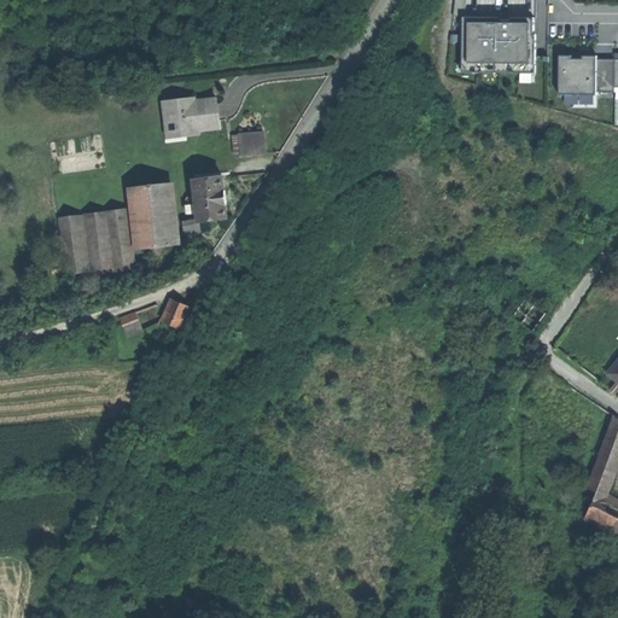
[(455,0),(453,17),(462,17),(466,17),(465,0),(455,0)]
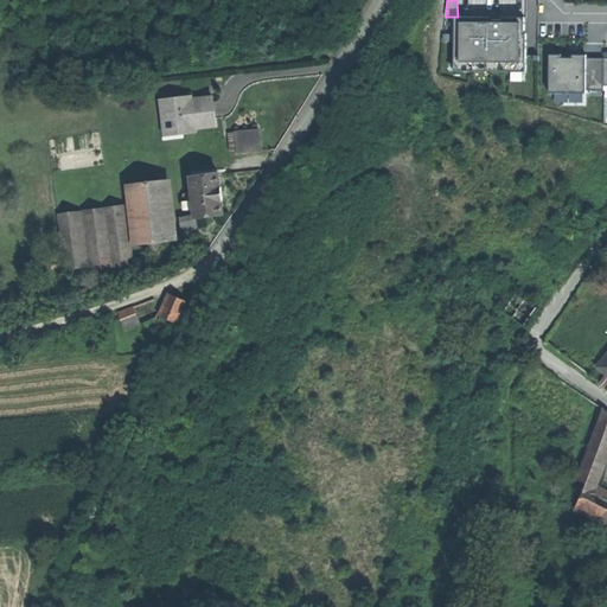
[(525,33),(525,17),(511,17),(511,20),(494,20),(494,17),(458,17),(454,17),(445,17),(443,34),(454,34),(454,42),(454,71),(526,72),(526,33),(525,33)]
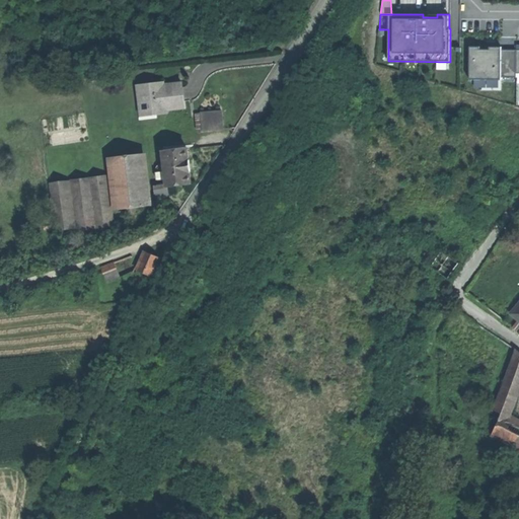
[(469,47),(469,80),(501,80),(501,78),(516,78),(516,73),(517,50),(502,50),(502,48),(490,48),(490,50),(480,50),(480,47),(469,47)]
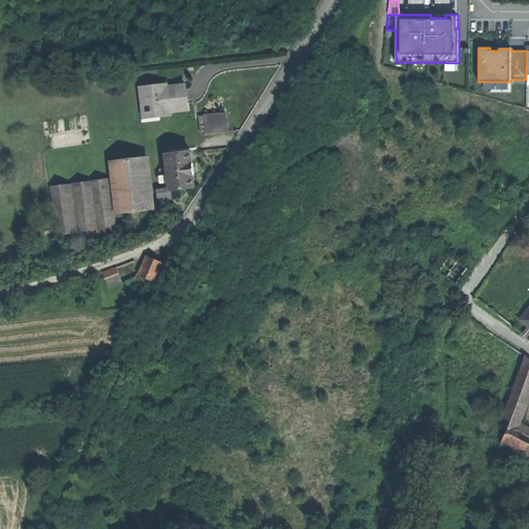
[(94,74),(95,82),(107,81),(107,73),(94,74)]
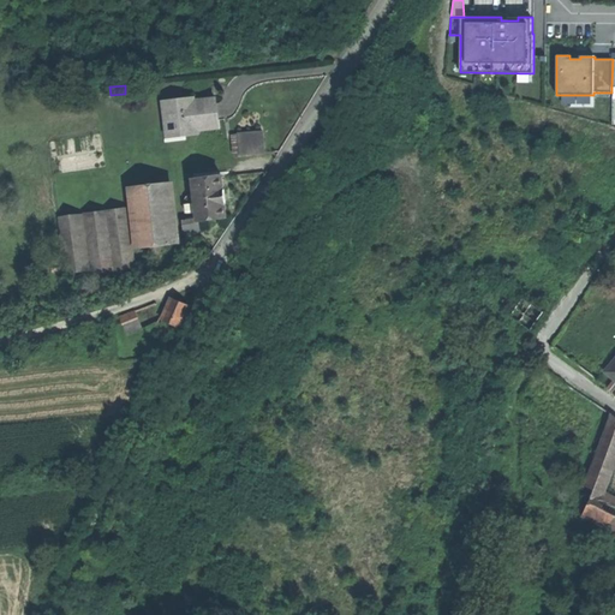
[(198,130),(220,127),(220,118),(216,119),(215,111),(214,101),(186,103),(186,99),(165,101),(167,120),(171,120),(172,133),(185,132),(185,135),(199,133),(198,130)]
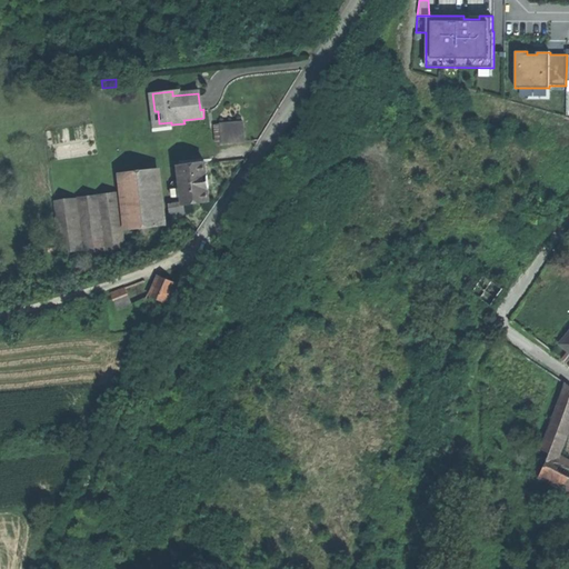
[(216,125),(217,143),(246,141),(245,122),(216,125)]
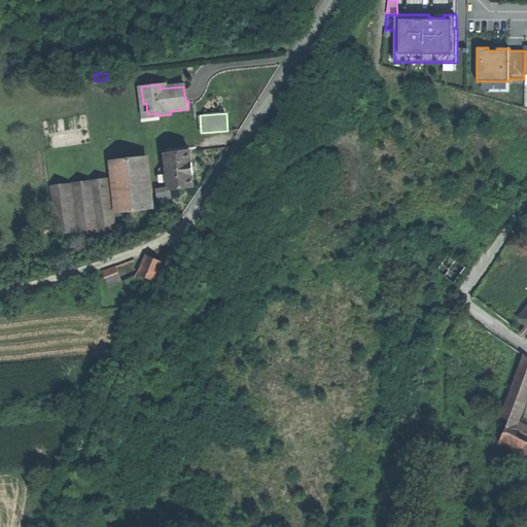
[(166,154),(170,188),(195,186),(192,174),(194,174),(192,168),(192,163),(191,163),(190,151),(166,154)]
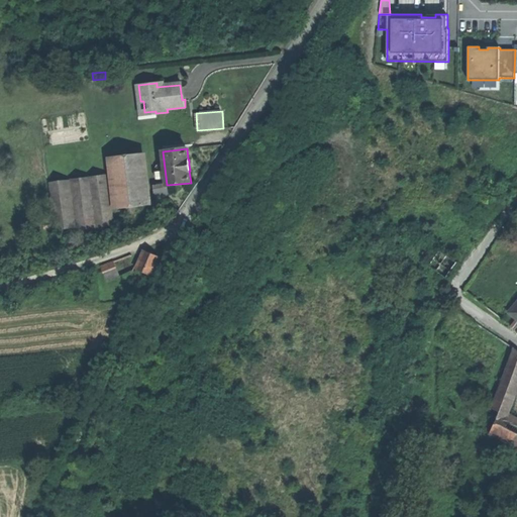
[(134,207),(144,206),(138,154),(113,158),(118,208),(127,207),(134,207)]
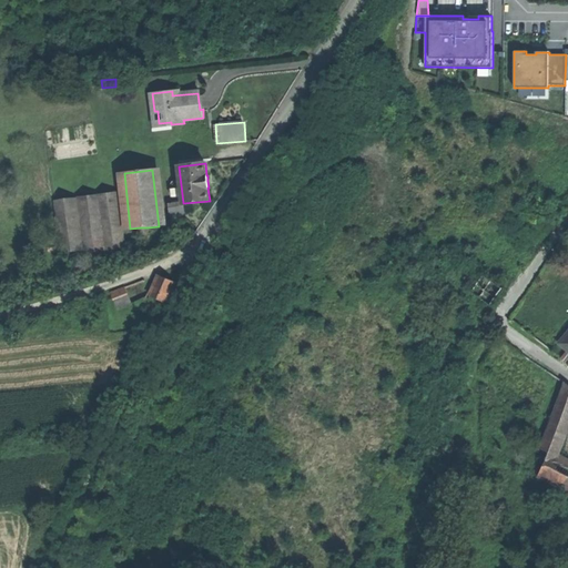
[(89,251),(123,245),(117,193),(81,198),(89,251)]
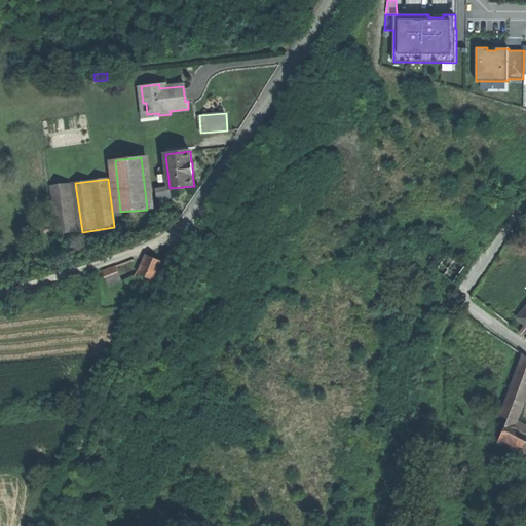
[(59,232),(76,230),(70,183),(51,186),(59,232)]
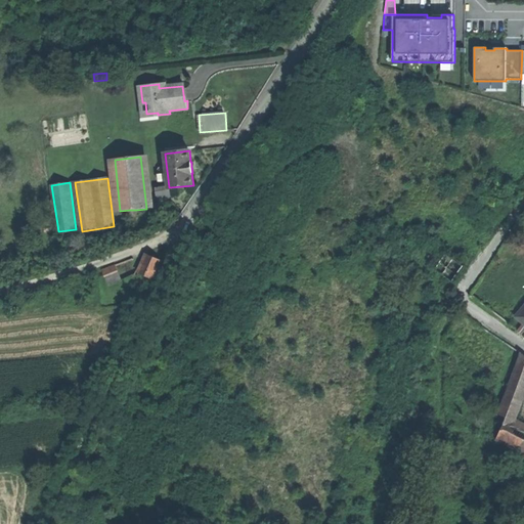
[(171,199),(169,187),(156,189),(158,201),(171,199)]
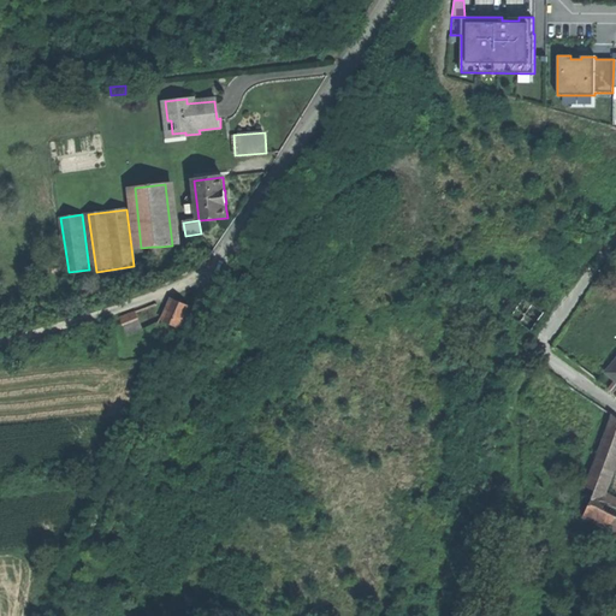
[(163,262),(160,247),(152,247),(154,262),(163,262)]
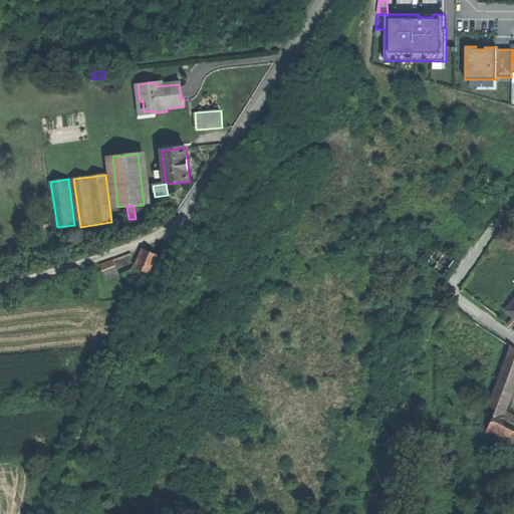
[(413,255),(420,259),(429,245),(423,241),(413,255)]
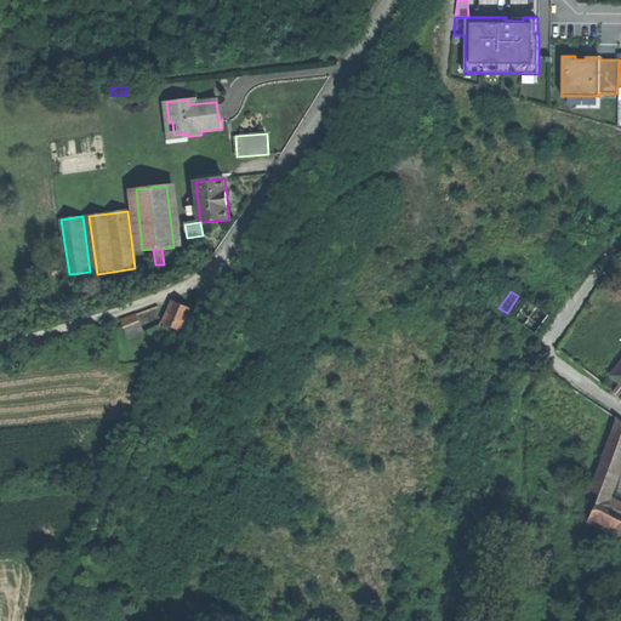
[(164,323),(182,331),(187,322),(193,309),(175,301),(164,323)]
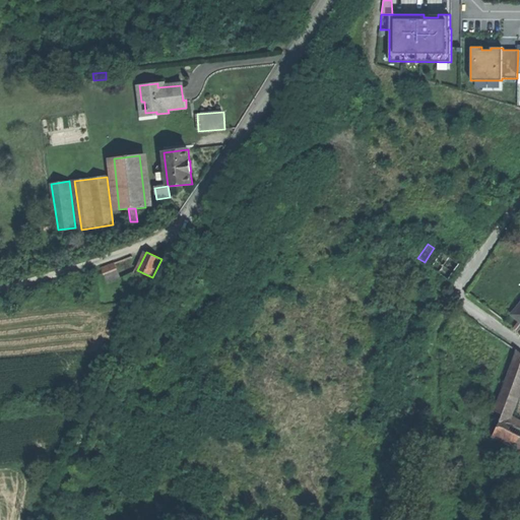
[(432,267),(449,279),(460,263),(442,252),(432,267)]
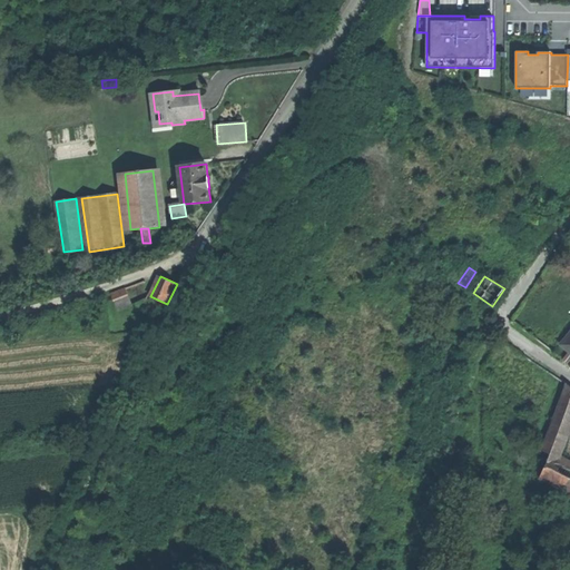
[(473,293),(465,287),(462,291),(471,296),(473,293)]
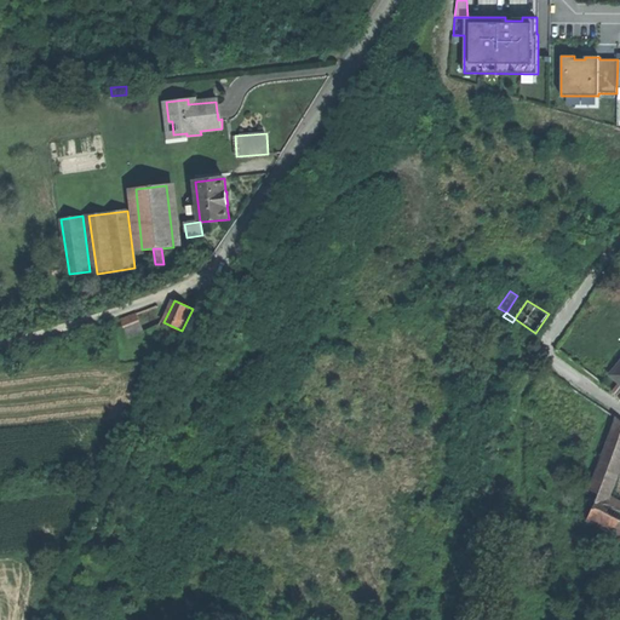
[(125,327),(141,321),(137,314),(122,319),(125,327)]
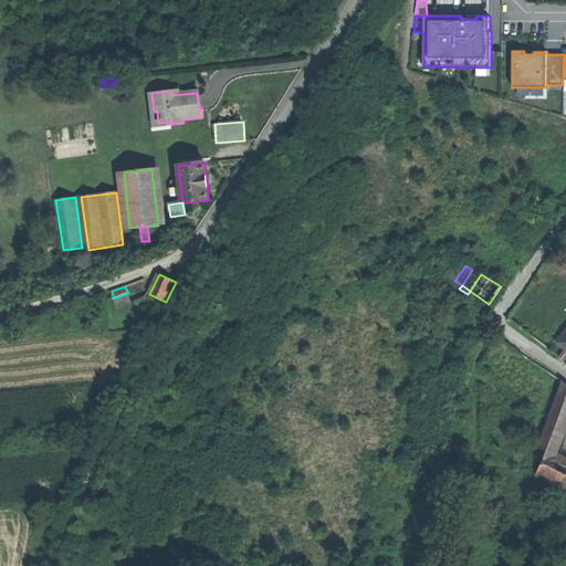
[(130,303),(128,293),(114,299),(113,299),(118,308),(130,303)]
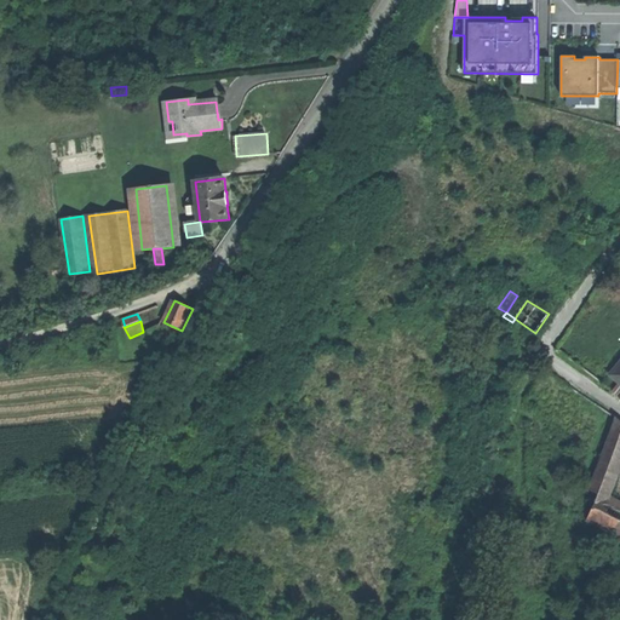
[(492,386),(504,394),(507,388),(495,380),(492,386)]
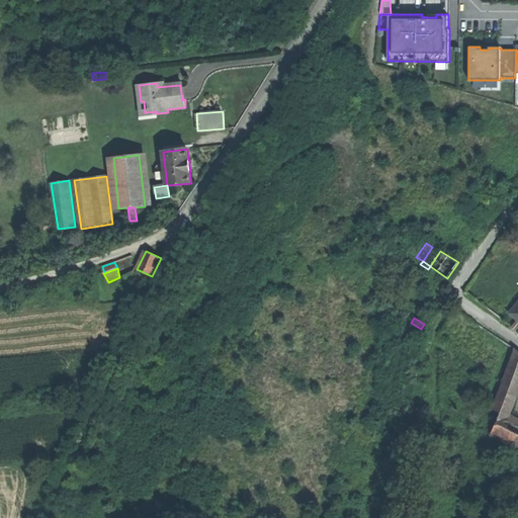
[(495,409),(502,412),(508,415),(517,385),(517,351),(517,350),(495,409)]
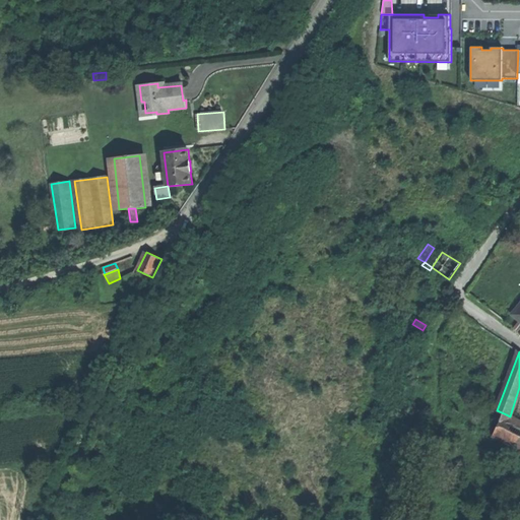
[(519,448),(519,421),(510,416),(504,413),(494,435),(519,448)]
